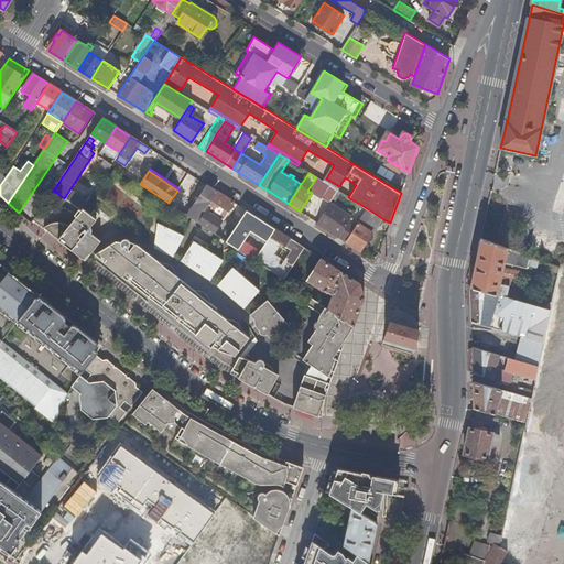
[(337,191),(339,186),(326,179),(324,182),(331,186),(337,191)]
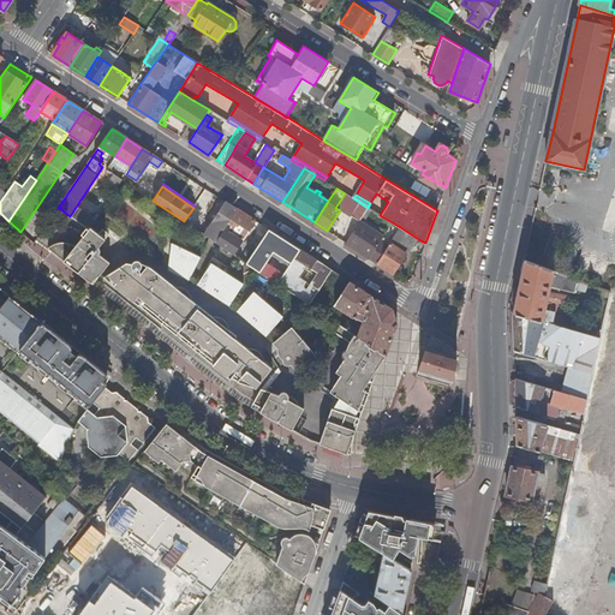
[(210,220),(202,233),(215,243),(237,209),(226,202),(213,222),(210,220)]
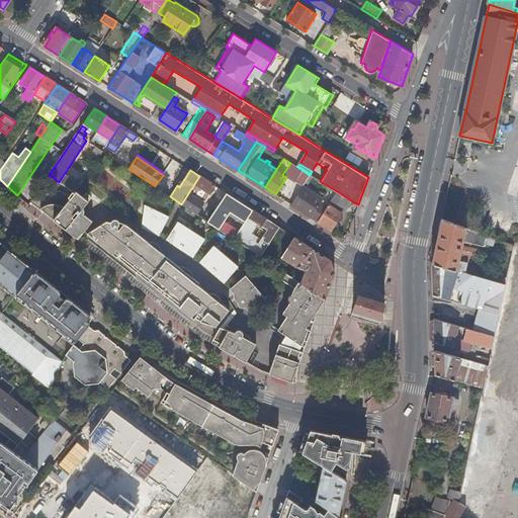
[(303,186),(310,175),(304,171),(295,182),(303,186)]
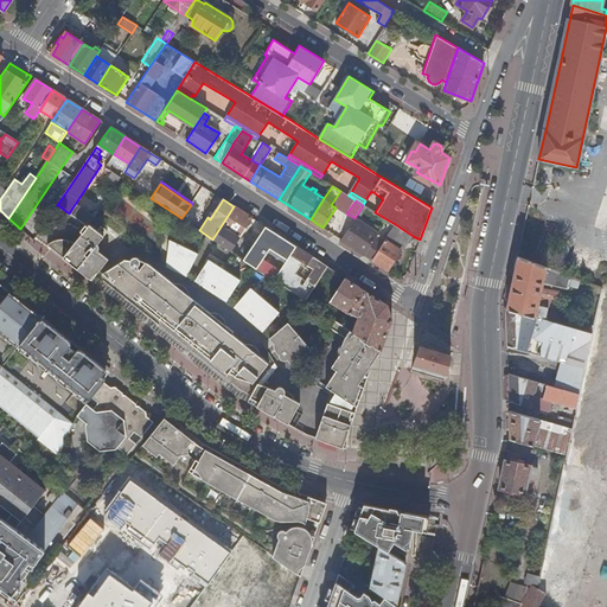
[(389,232),(395,224),(375,212),(363,205),(355,218),(379,232),(377,237),(384,242),(385,240),(389,232)]
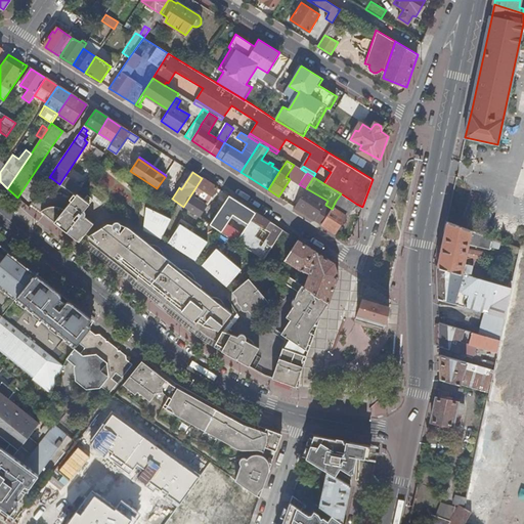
[(202,178),(183,207),(199,216),(217,188),(202,178)]
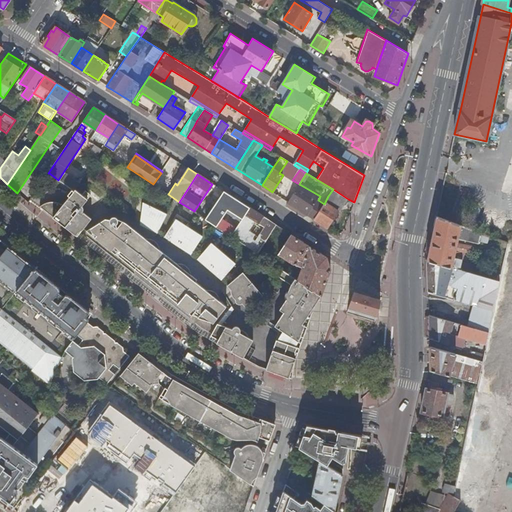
[(69,187),(73,190),(75,191),(75,189),(80,183),(74,179),(69,187)]
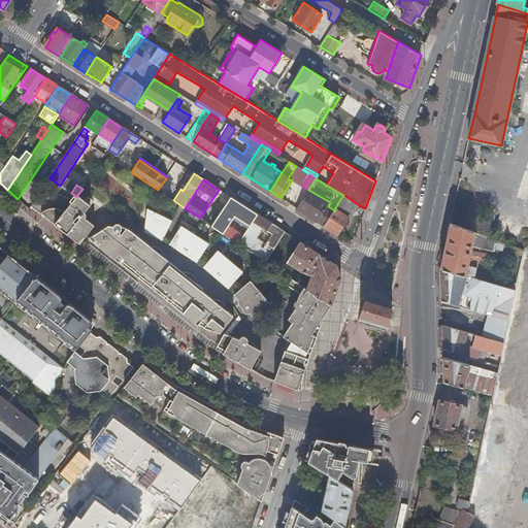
[(297,208),(324,226),(334,210),(328,206),(330,202),(308,190),(297,208)]
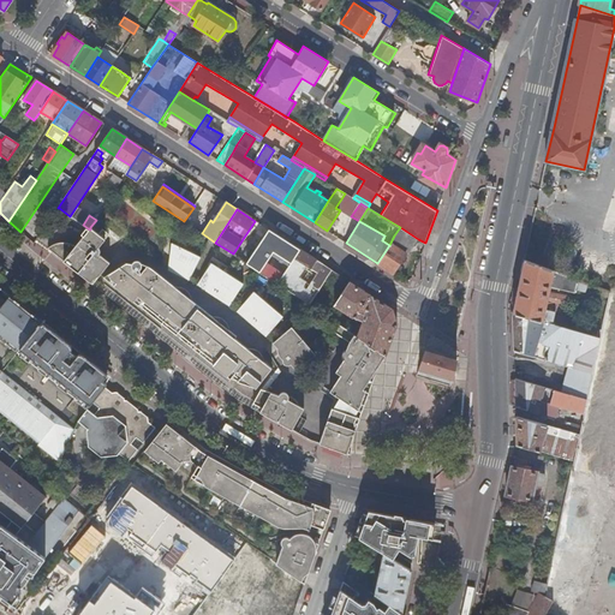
[(52,246),(47,249),(93,285),(109,263),(99,256),(100,254),(100,251),(99,249),(97,249),(109,236),(103,230),(99,234),(90,227),(90,230),(88,228),(82,236),(83,237),(75,248),(66,245),(60,244),(57,244),(52,246)]
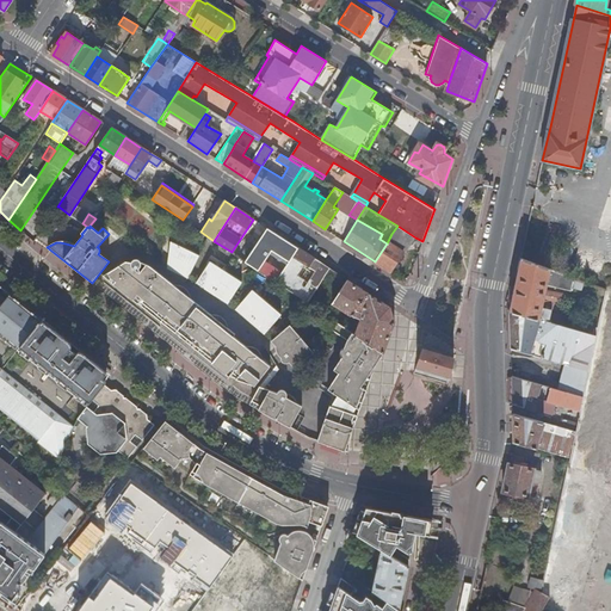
[(411,246),(415,238),(397,226),(392,234),(411,246)]
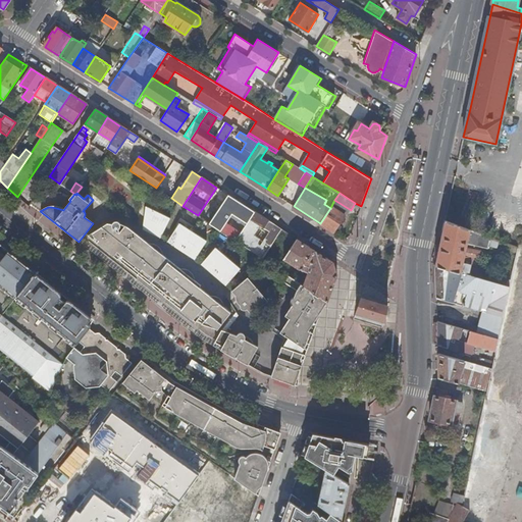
[(227,195),(209,223),(237,241),(240,236),(255,212),(245,206),(227,195)]
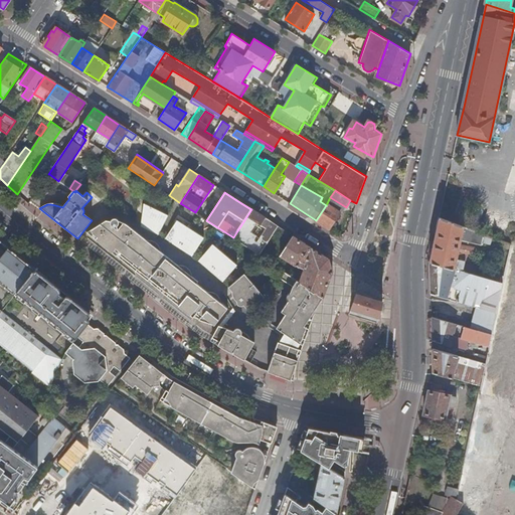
[(327,203),(340,211),(342,213),(346,207),(330,197),(327,203)]
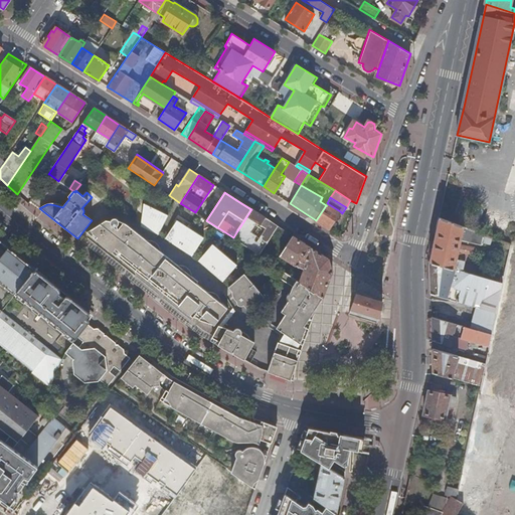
[(143,203),(139,226),(158,234),(167,215),(143,203)]
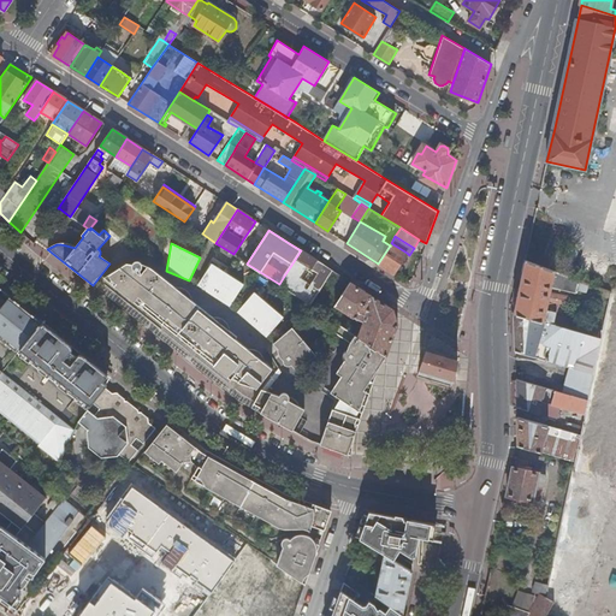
[(378,264),(394,274),(407,253),(391,243),(390,246),(378,264)]
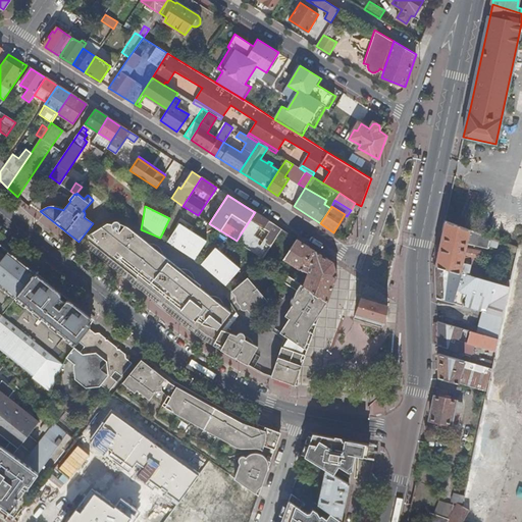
[(240,236),(237,241),(263,258),(281,229),(274,224),(265,239),(267,241),(265,244),(267,245),(264,250),(257,245),(260,241),(254,237),(251,241),(245,238),(249,231),(250,232),(256,223),(266,229),(267,227),(265,226),(269,221),(255,212),(240,236)]
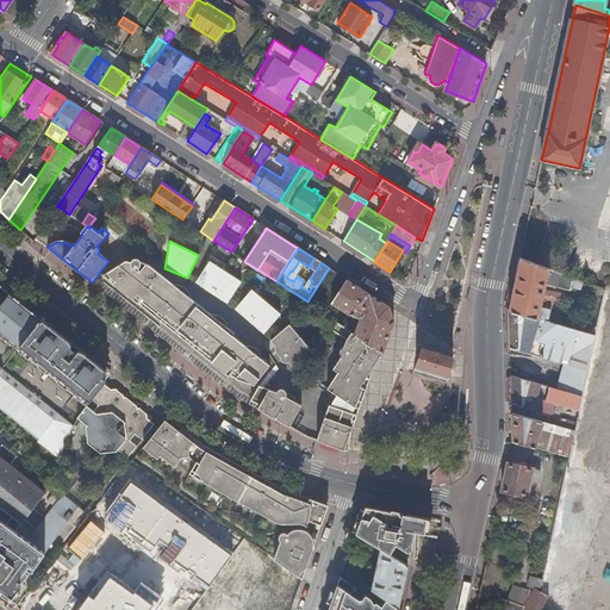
[(125,261),(103,277),(228,375),(254,385),(269,366),(257,355),(260,352),(255,348),(253,348),(249,347),(246,347),(232,336),(235,334),(222,324),(224,321),(221,318),(218,316),(213,315),(210,315),(184,294),(186,291),(184,288),(180,287),(173,285),(150,267),(139,262),(141,261),(139,260),(136,259),(134,259),(132,260),(131,262),(125,261)]
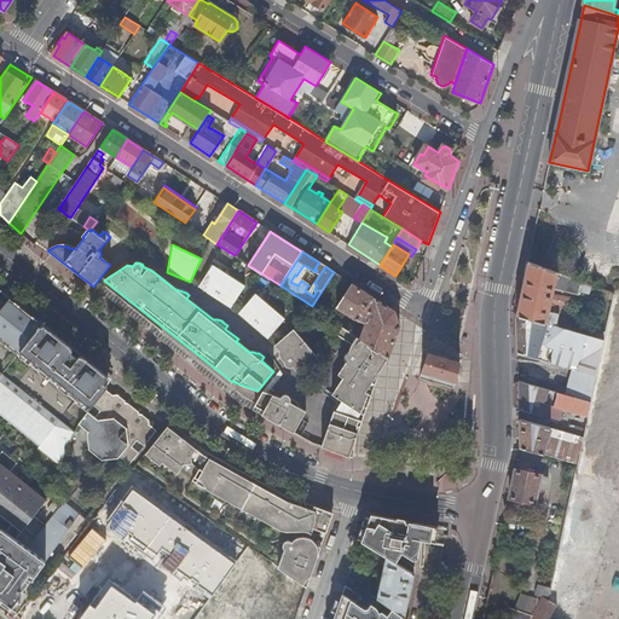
[(515,316),(557,327),(560,314),(549,312),(551,302),(568,306),(570,299),(554,294),(555,289),(557,273),(527,262),(515,316)]
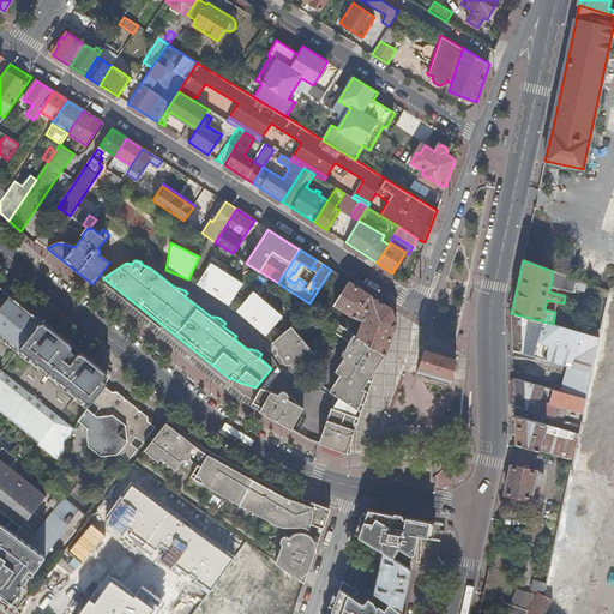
[(209,266),(197,284),(229,306),(240,287),(209,266)]
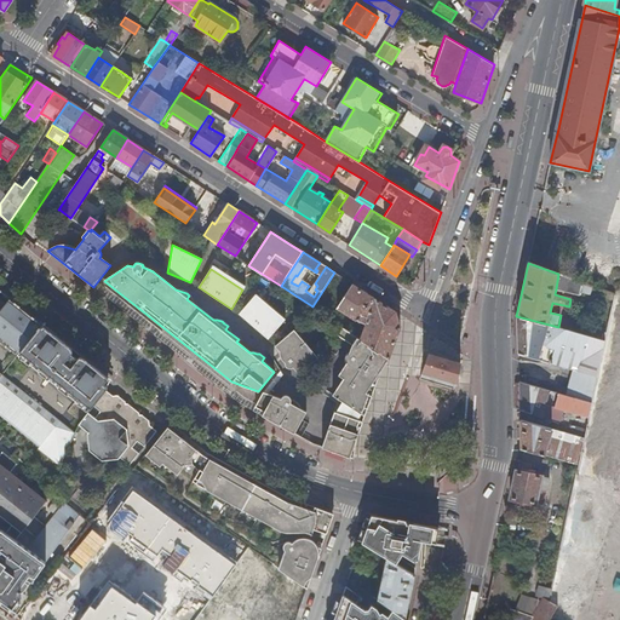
[(334,273),(313,306),(331,320),(338,308),(352,283),(334,273)]
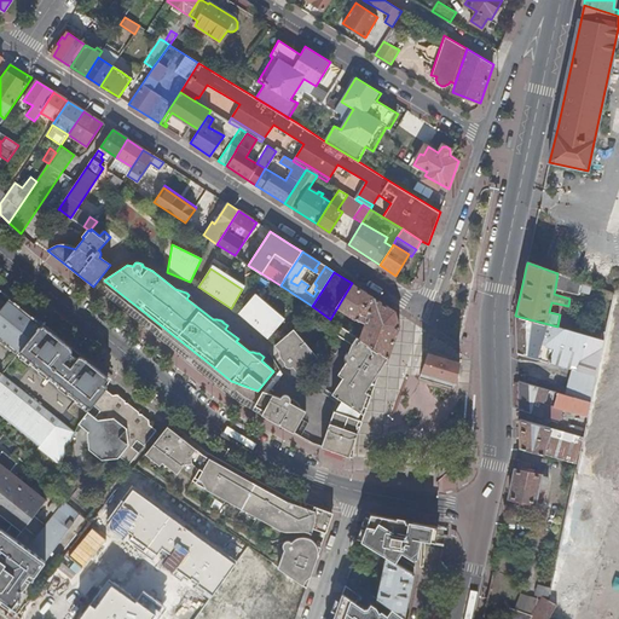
[(578,295),(582,282),(576,279),(557,273),(555,289),(578,295)]
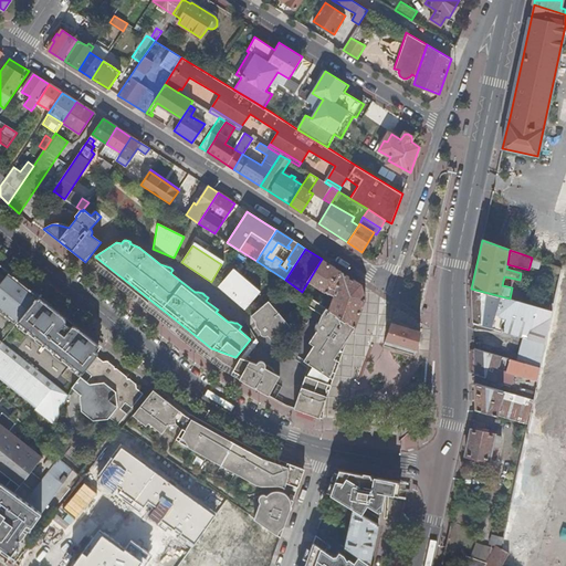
[(329,310),(355,327),(366,297),(362,284),(322,259),(308,281),(324,292),(335,295),(329,310)]
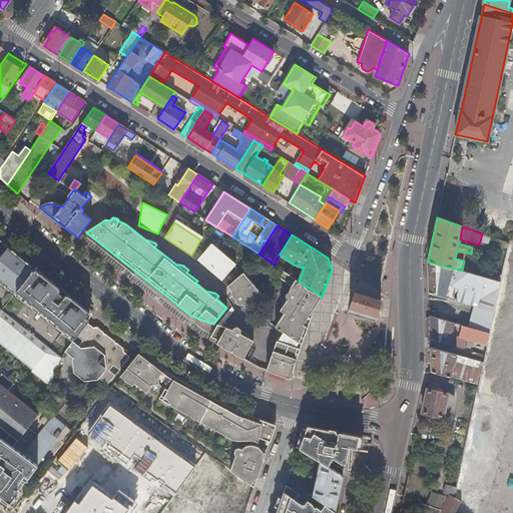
[(89,314),(0,239),(0,280),(73,341),(87,323),(88,322),(89,314)]
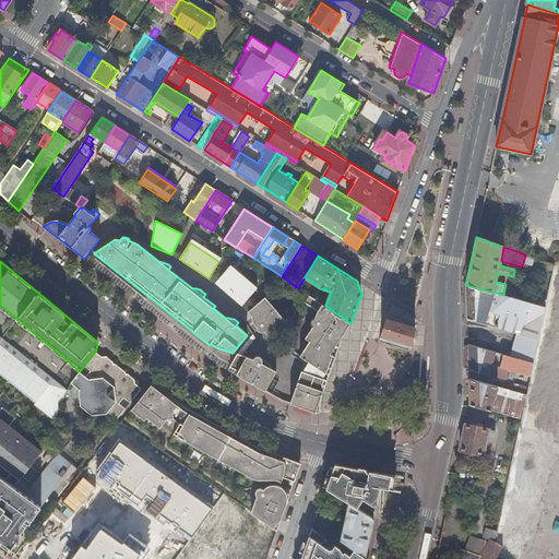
[(227,269),(215,284),(241,307),(254,290),(227,269)]
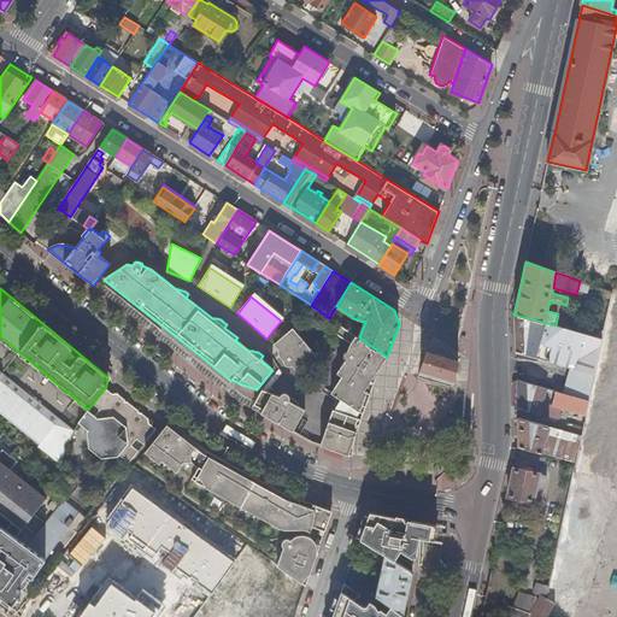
[(573,369),(595,375),(603,339),(556,325),(513,315),(515,353),(535,358),(544,329),(548,330),(542,350),(551,352),(548,362),(573,369)]
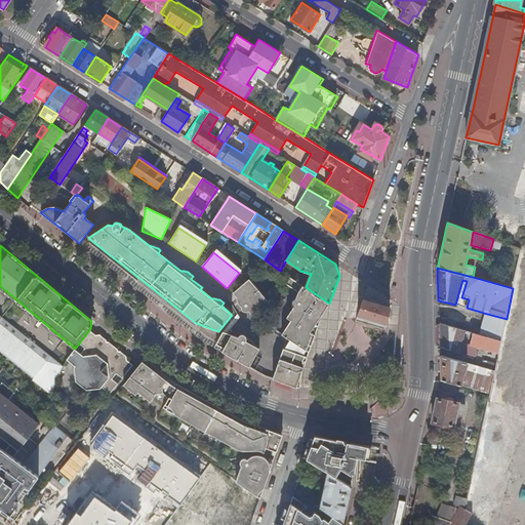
[(324,313),(329,305),(329,304),(306,287),(288,276),(283,282),(298,292),(296,298),(294,298),(293,299),(291,300),(291,303),(291,304),(292,305),(292,306),(285,317),(289,320),(280,333),(310,352),(324,313)]
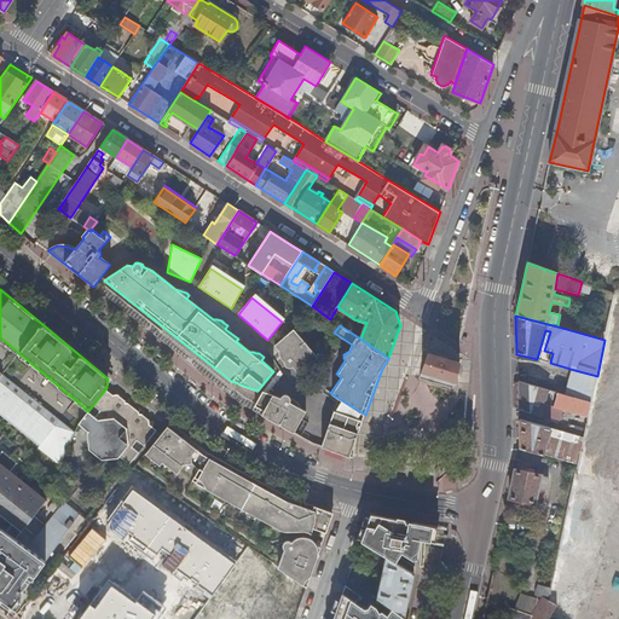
[(294,329),(275,347),(287,360),(287,362),(285,364),(285,365),(288,368),(289,369),(290,369),(294,368),(299,375),(318,358),(294,329)]
